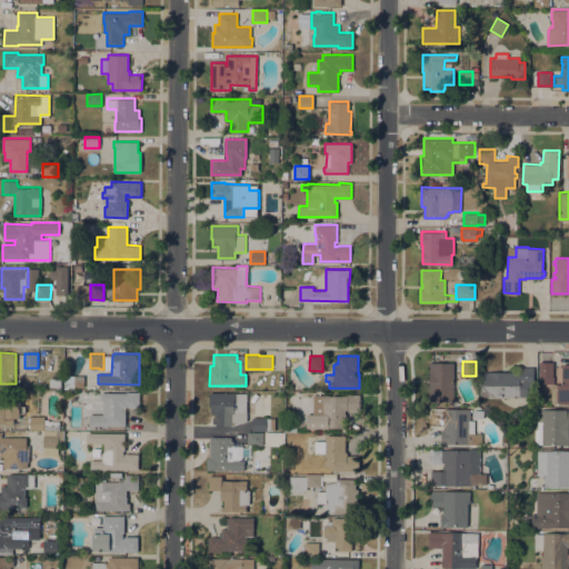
[(553,376),(555,376),(555,383),(542,382),(542,376),(539,376),(539,361),(553,361),(553,376)]
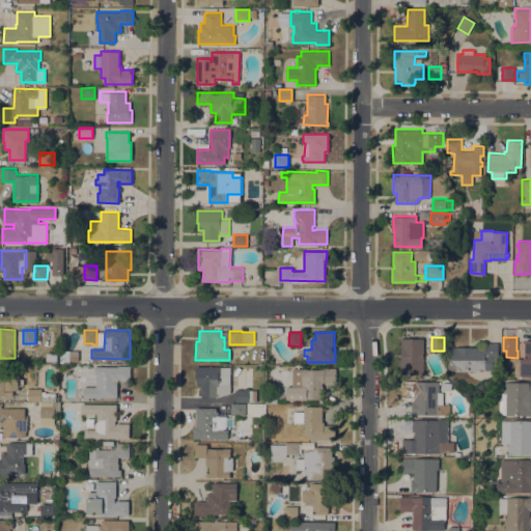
[(423,374),(402,374),(402,364),(401,364),(401,338),(424,338),(423,374)]
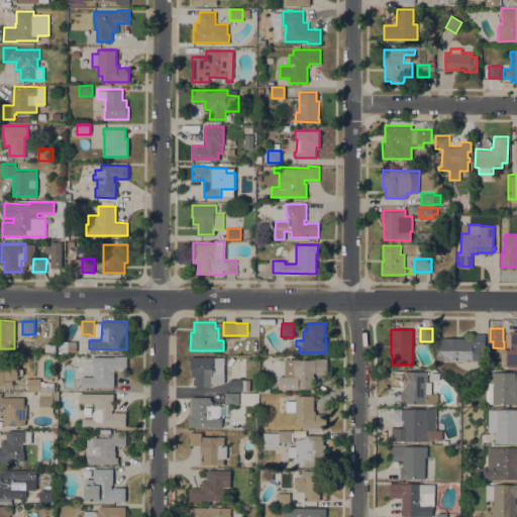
[(516,366),(501,366),(501,348),(511,348),(511,330),(516,330),(516,366)]
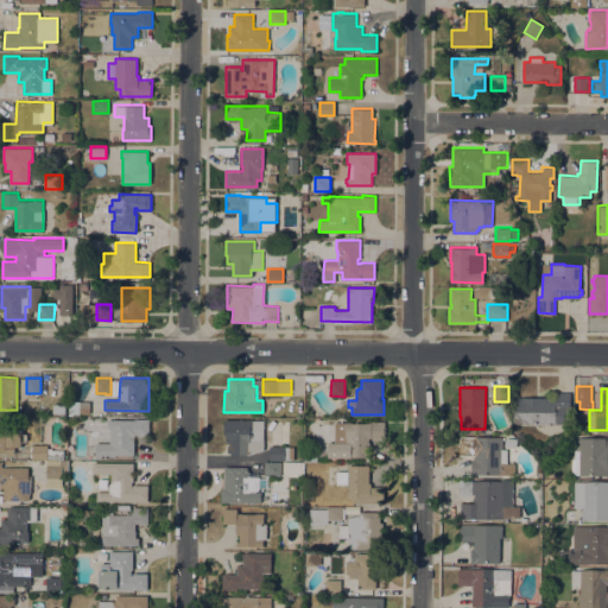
[(514,423),(514,397),(555,397),(555,392),(570,392),(570,405),(571,405),(571,424),(514,423)]
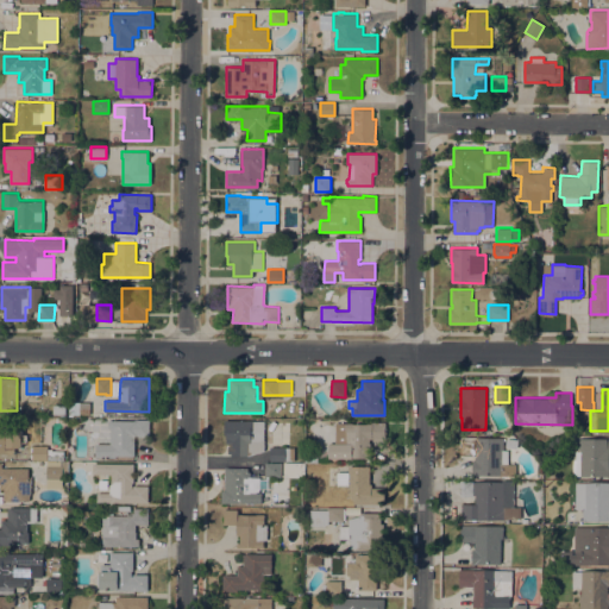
[(69,414),(69,402),(90,402),(90,414),(69,414)]
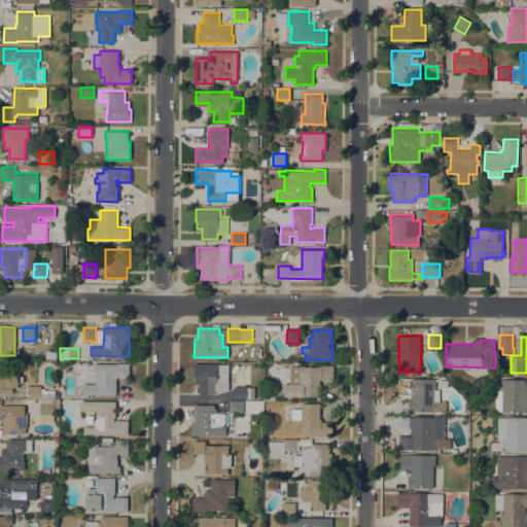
[(0,392),(0,362),(10,362),(10,372),(19,371),(19,376),(22,376),(22,382),(19,382),(20,386),(12,386),(12,392),(0,392)]
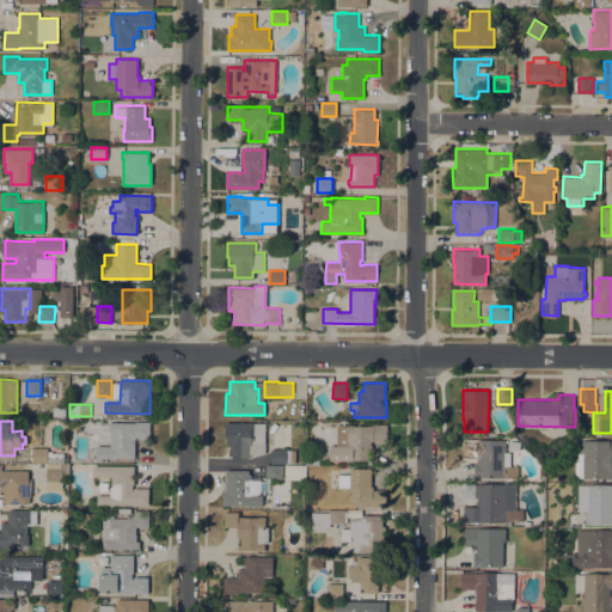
[(136,422),(136,421),(151,421),(150,438),(133,438),(133,442),(135,442),(135,458),(118,458),(116,459),(96,459),(97,445),(111,445),(111,430),(110,430),(110,422),(136,422)]
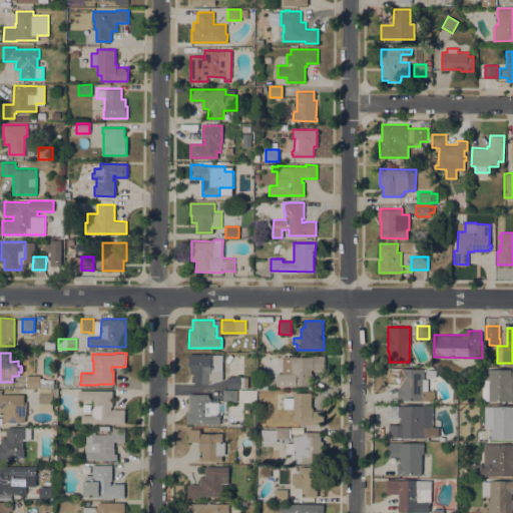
[(194,383),(195,373),(190,373),(190,366),(189,366),(189,354),(223,355),(222,379),(209,384),(194,383)]
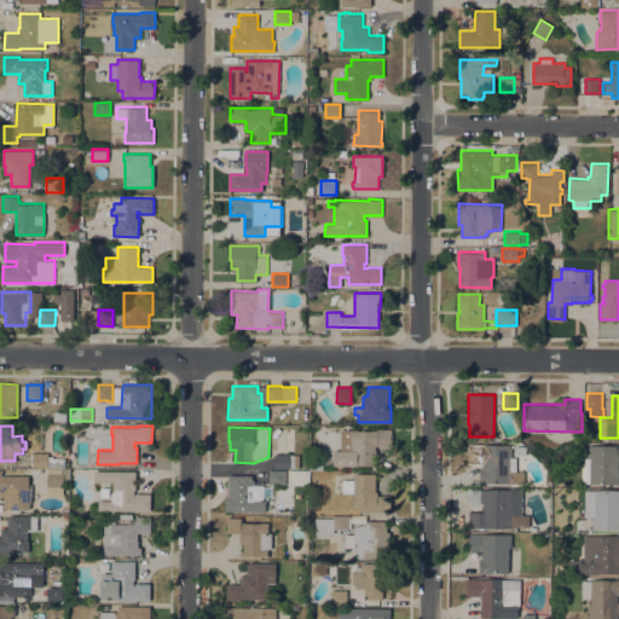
[(392,429),(392,445),(375,445),(375,450),(376,450),(376,466),(334,466),(334,450),(341,450),(341,429),(392,429)]
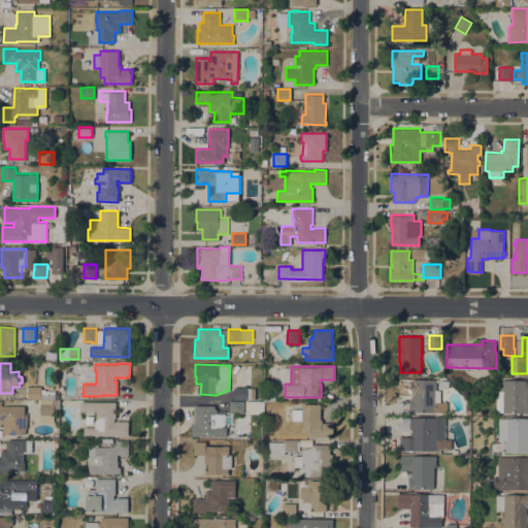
[(436,390),(440,390),(440,401),(447,401),(447,411),(414,411),(414,413),(409,413),(409,399),(411,399),(413,393),(400,393),(400,378),(414,378),(436,378),(436,390)]
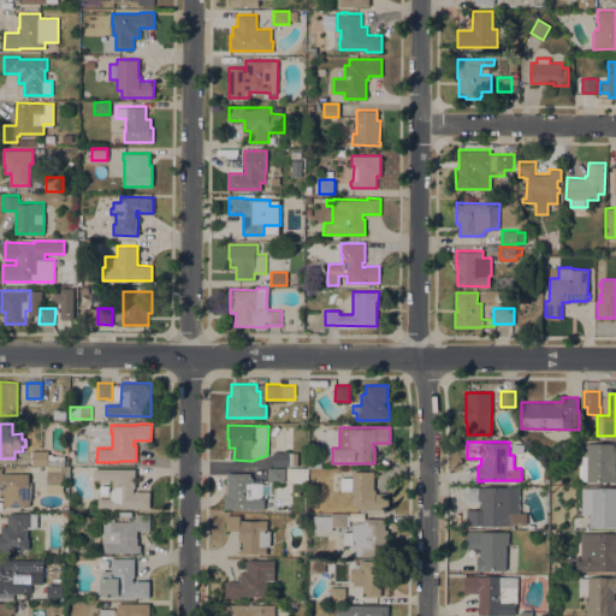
[(615,481),(579,481),(580,465),(582,465),(582,456),(586,456),(586,443),(612,443),(615,443),(615,481)]
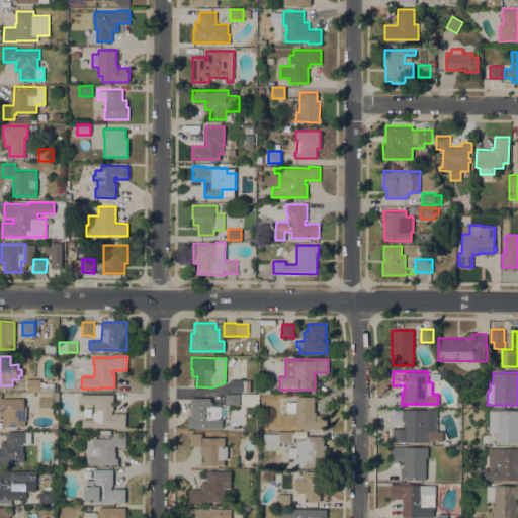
[(40,378),(40,381),(45,381),(45,382),(55,382),(55,391),(27,391),(27,378),(40,378)]
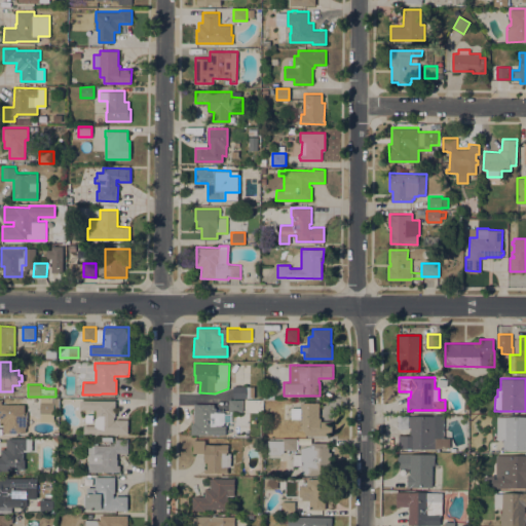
[(255,385),(254,398),(233,398),(233,385),(255,385)]
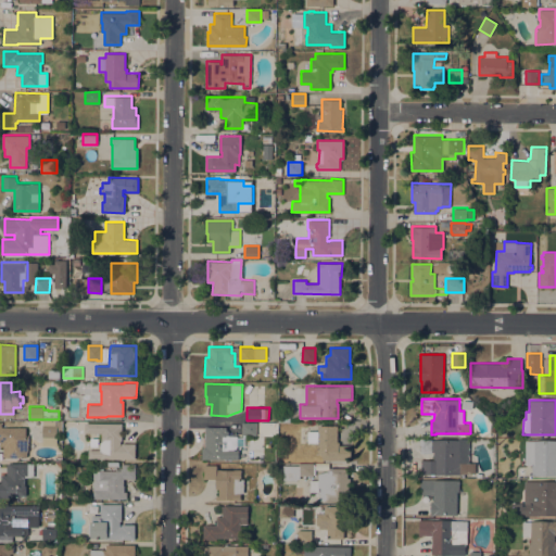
[(26,427),(26,437),(28,437),(28,451),(27,451),(27,457),(3,457),(3,446),(0,446),(0,421),(2,422),(2,427),(26,427)]
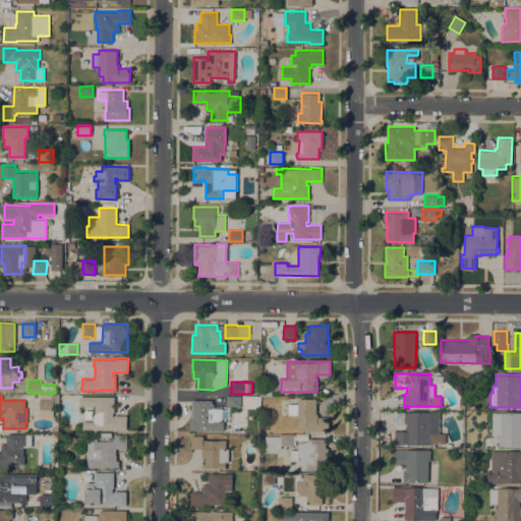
[(58,395),(58,402),(53,402),(53,417),(40,417),(40,395),(58,395)]
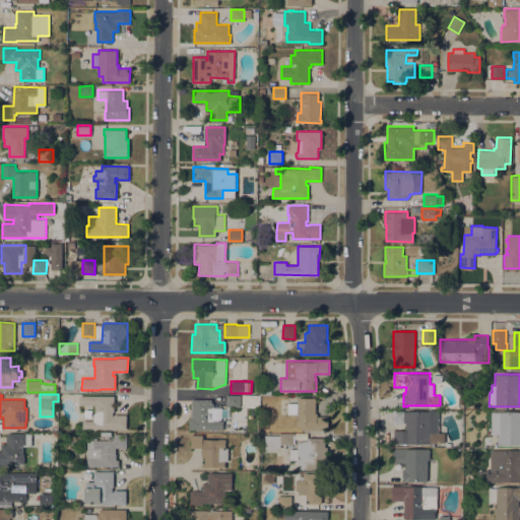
[(84,420),(84,409),(91,409),(91,420),(93,420),(93,412),(95,412),(95,404),(79,404),(79,395),(115,395),(115,411),(114,411),(113,414),(127,414),(127,429),(83,428),(83,420),(84,420)]
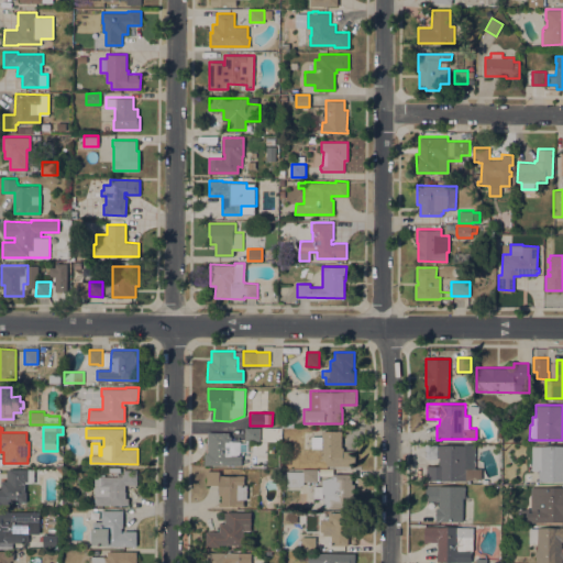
[(260,428),(260,440),(245,440),(245,428),(260,428)]
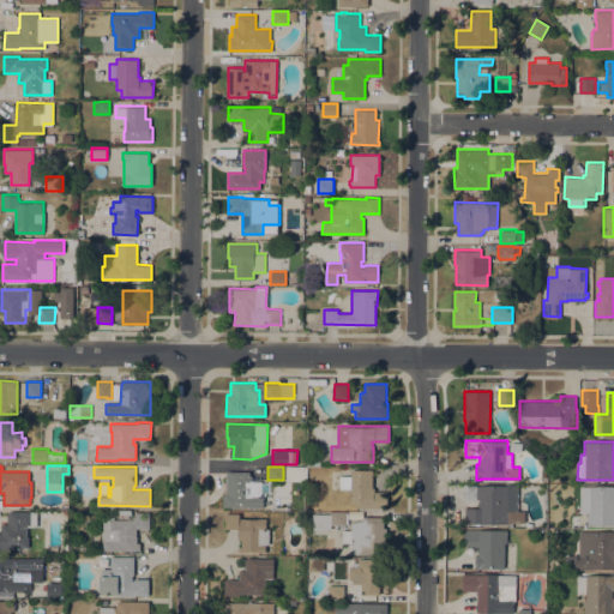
[(351,488),(339,488),(339,475),(351,476),(351,469),(373,470),(373,488),(374,488),(374,491),(389,492),(387,509),(356,509),(356,501),(351,501),(351,488)]
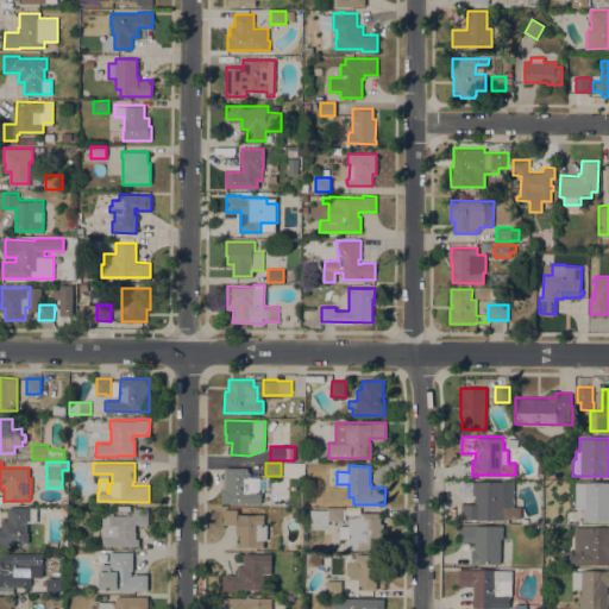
[(221,502),(221,490),(224,490),(225,466),(248,468),(248,472),(250,472),(250,477),(259,477),(259,491),(262,491),(262,503),(221,502)]
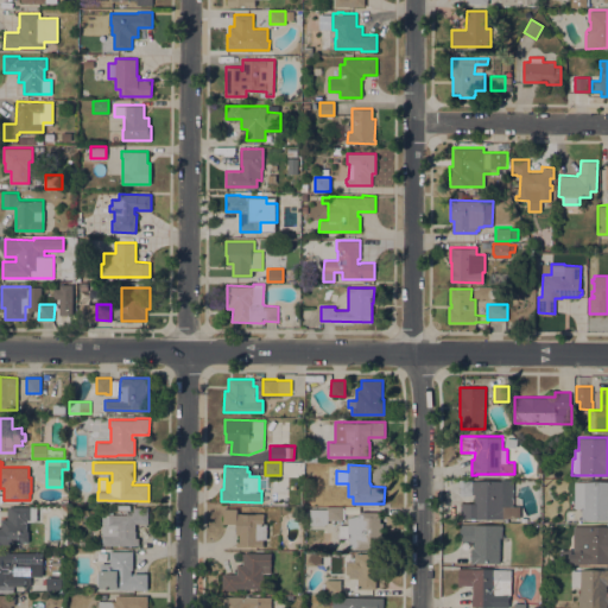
[(504,517),(504,519),(461,518),(461,502),(474,502),(474,494),(460,494),(460,480),(502,480),(502,482),(513,483),(513,505),(520,505),(520,517),(511,517),(504,517)]
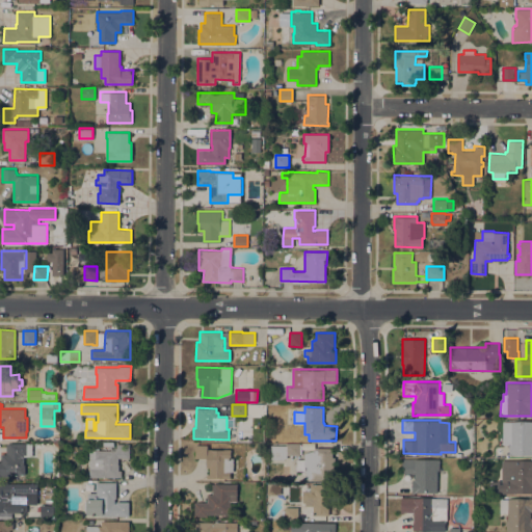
[(503,421),(531,421),(531,454),(509,454),(509,445),(503,444),(503,421)]
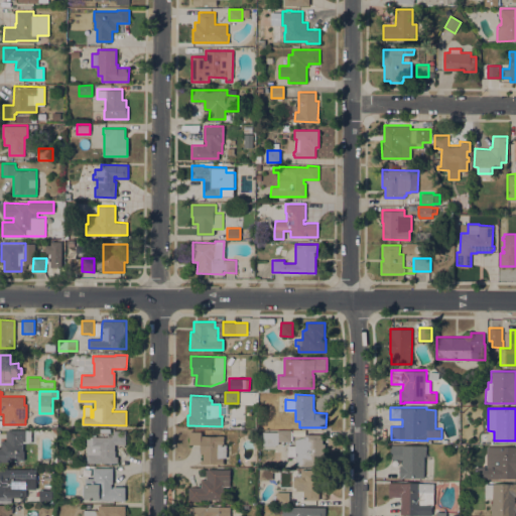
[(31,429),(31,442),(23,442),(23,450),(24,450),(24,460),(10,460),(10,462),(0,462),(0,447),(2,447),(1,440),(6,440),(6,430),(31,429)]
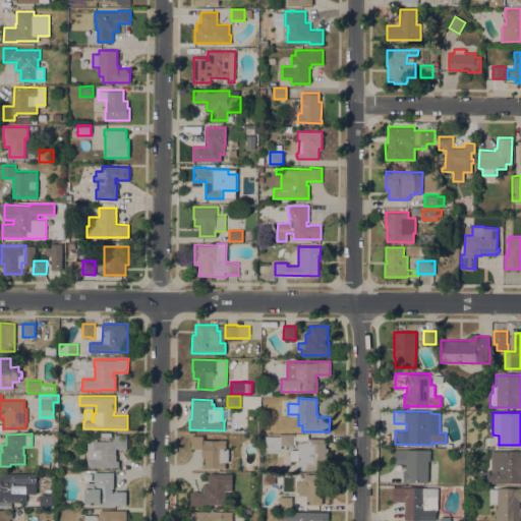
[(114,441),(115,433),(127,435),(127,449),(116,448),(116,455),(117,455),(117,460),(119,460),(119,467),(88,466),(88,457),(87,457),(87,450),(88,450),(88,441),(114,441)]
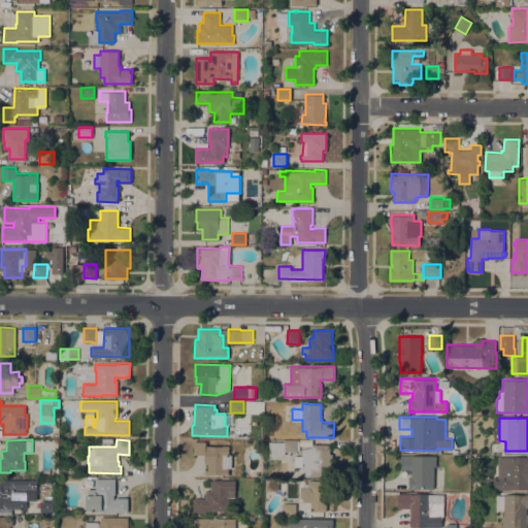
[(284,441),(284,440),(298,440),(298,452),(285,452),(285,455),(283,455),(283,456),(269,456),(269,441),(284,441)]
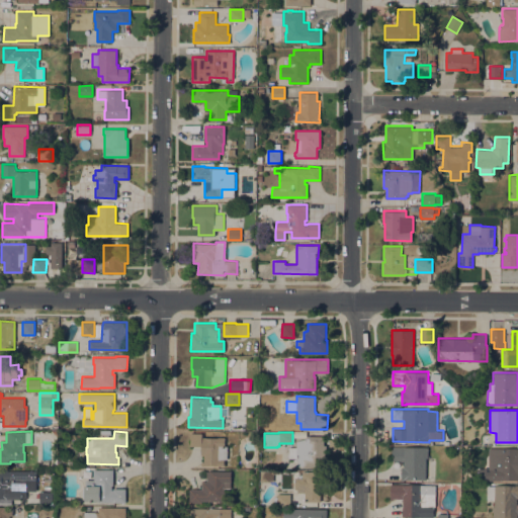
[(225,446),(228,446),(228,458),(225,458),(225,464),(204,464),(204,455),(201,455),(201,446),(189,446),(190,433),(202,433),(202,437),(225,437),(225,446)]
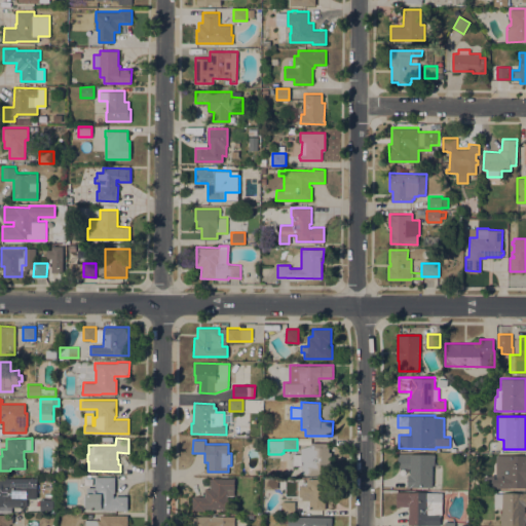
[(329,443),(329,452),(332,452),(332,474),(307,473),(307,465),(293,465),(293,454),(301,454),(301,448),(311,445),(311,442),(329,443)]
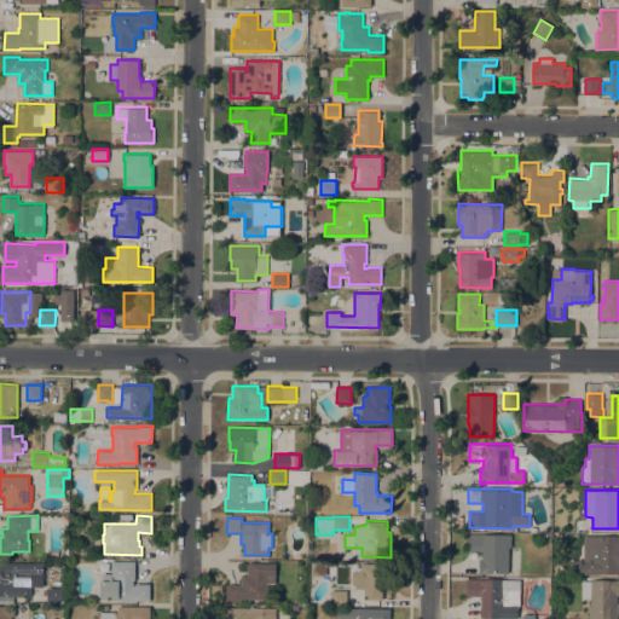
[(509,573),(479,572),(479,557),(482,557),(482,550),(468,550),(468,533),(484,533),(484,534),(512,534),(512,548),(509,548),(509,573)]
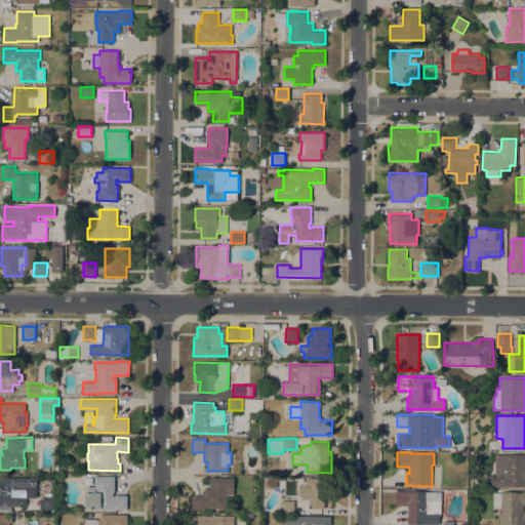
[(524,453),(524,486),(509,486),(509,487),(495,487),(495,453),(524,453)]
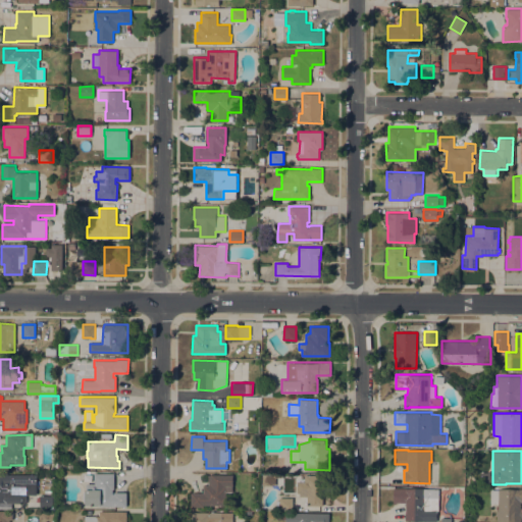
[(114,473),(114,488),(112,488),(112,493),(114,493),(114,491),(127,491),(126,506),(86,505),(86,502),(84,502),(85,490),(86,490),(87,483),(94,483),(94,472),(114,473)]
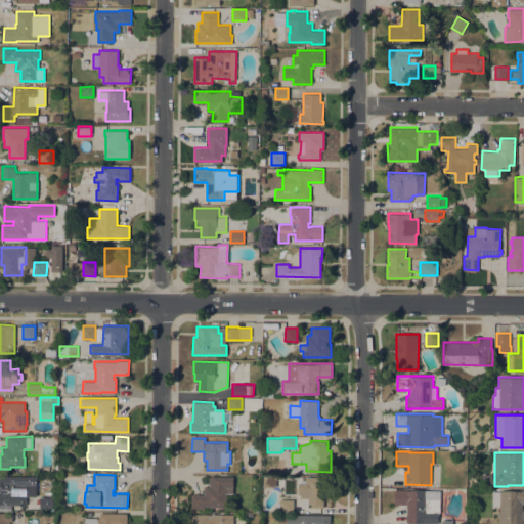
[(0,476),(37,476),(37,496),(27,496),(27,505),(0,504),(0,476)]
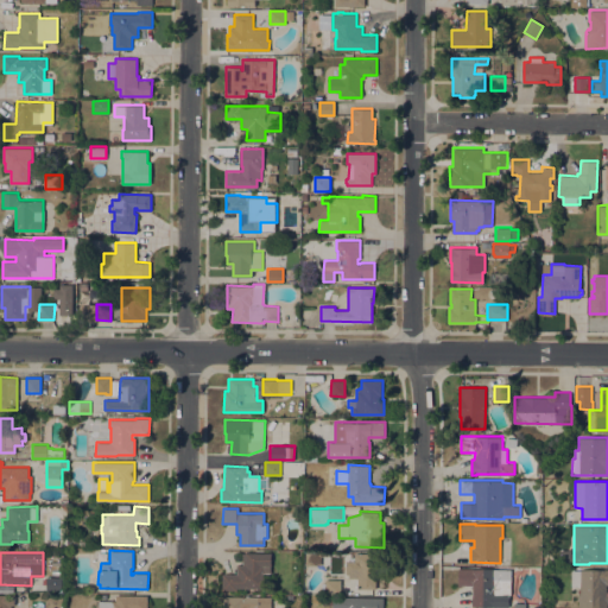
[(222,574),(238,574),(238,564),(242,564),(242,552),(271,552),(271,572),(263,572),(263,588),(238,588),(238,589),(222,589),(222,574)]
